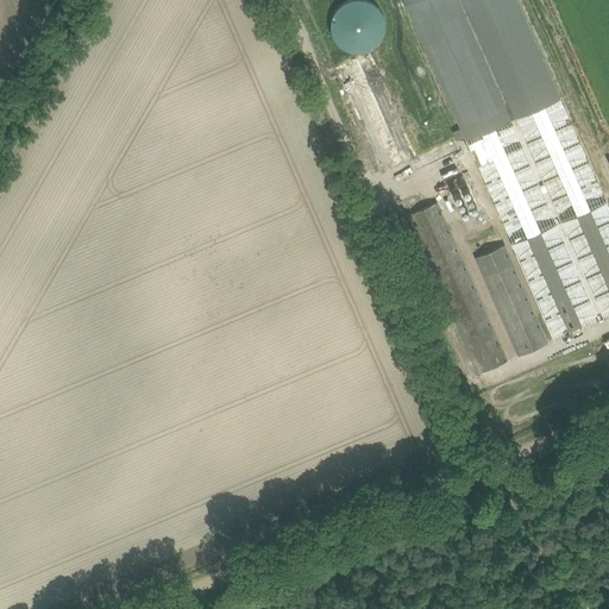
[(336,41),(338,44),(340,46),(343,48),(344,49),(347,50),(350,51),(351,52),(352,52),(356,52),(358,52),(359,52),(364,51),(369,50),(374,48),(377,44),(381,41),(383,36),(384,31),(384,26),(384,22),(383,16),(381,12),(377,7),(374,4),(370,1),(365,0),(349,0),(345,1),(341,4),(337,7),(334,12),(332,17),(331,22),(331,26),(331,31),(333,36),(336,41)]
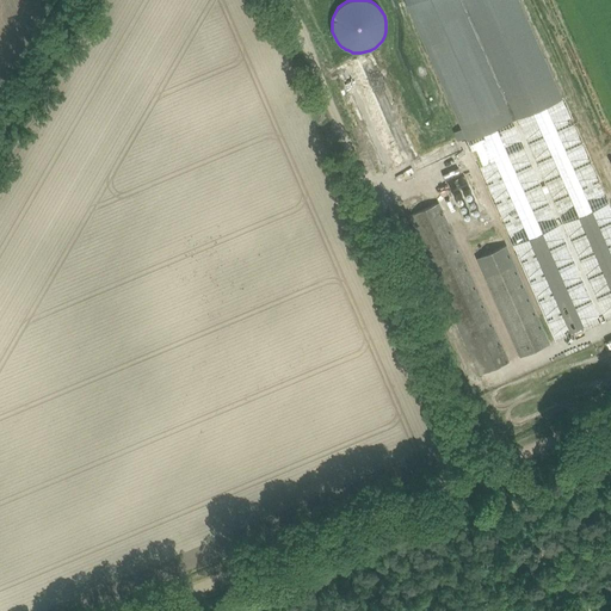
[(405,0),(555,340),(610,315),(610,208),(519,0),(405,0)]
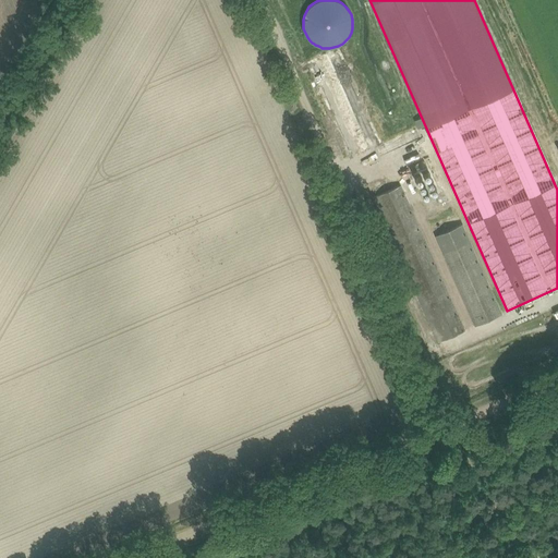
[(424,160),(410,167),(414,174),(428,169),(424,160)]
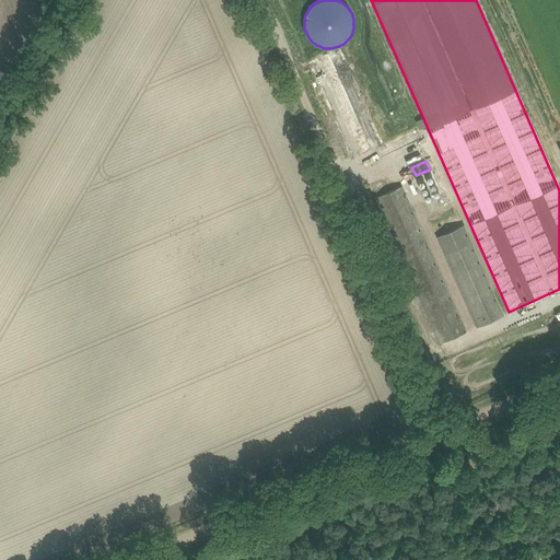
[(375,198),(440,342),(467,330),(403,186),(375,198)]
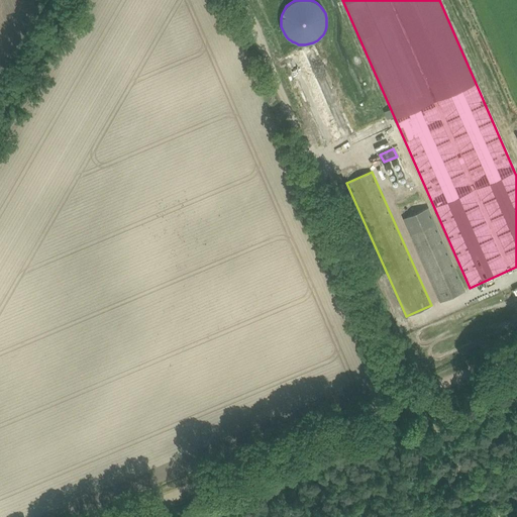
[(403,218),(439,301),(466,290),(428,207),(403,218)]
